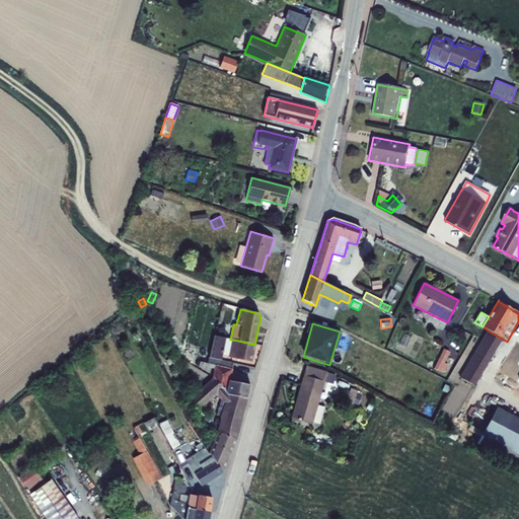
[(501,338),(500,338),(488,330),(459,378),(473,386),(489,361),(489,360),(501,338)]
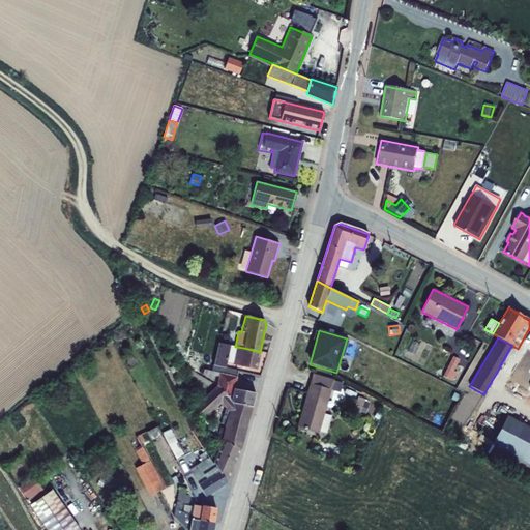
[(218,343),(213,365),(225,367),(226,362),(233,363),(233,364),(257,370),(260,352),(243,348),(236,347),(235,347),(230,345),(230,346),(218,343)]
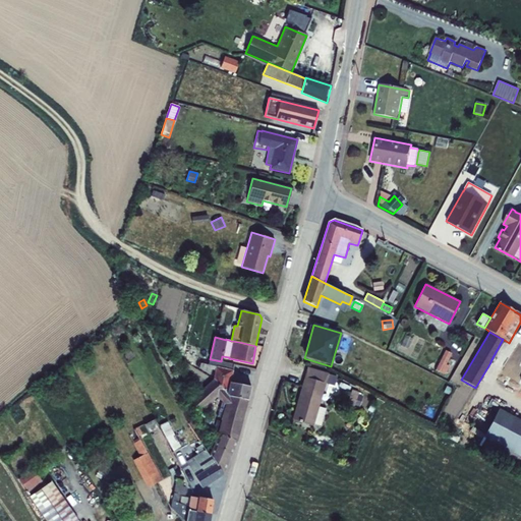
[(129,349),(121,353),(126,361),(133,357),(129,349)]
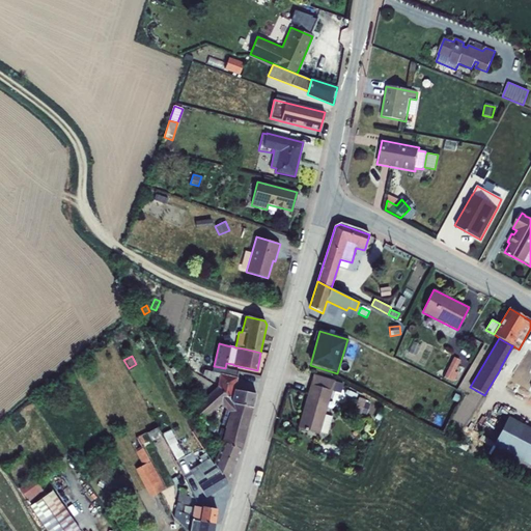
[(453,357),(444,378),(453,382),(457,373),(454,371),(459,360),(453,357)]
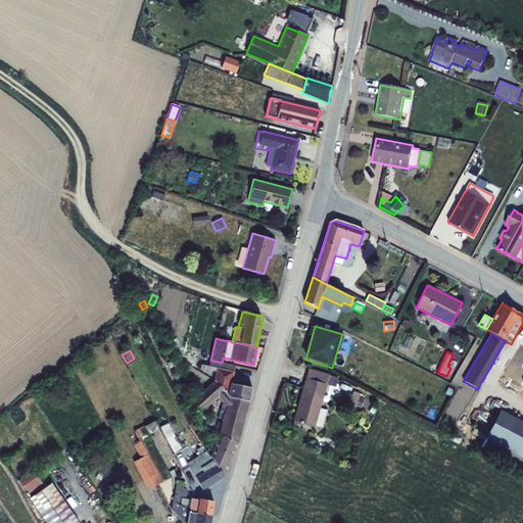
[(83,361),(74,369),(78,373),(87,366),(83,361)]
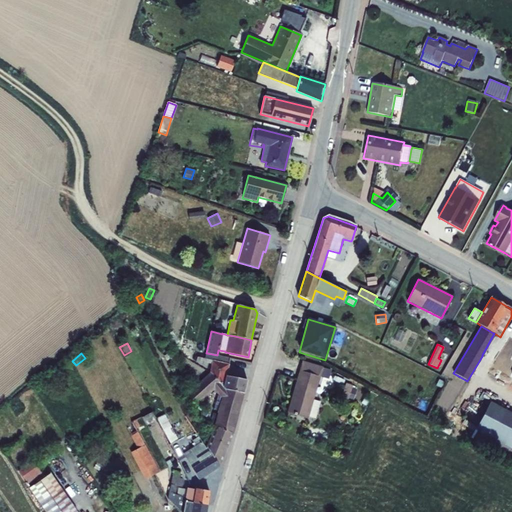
[(217,355),(206,353),(204,358),(197,356),(195,361),(198,363),(206,365),(206,363),(211,364),(212,361),(228,364),(230,358),(217,355)]
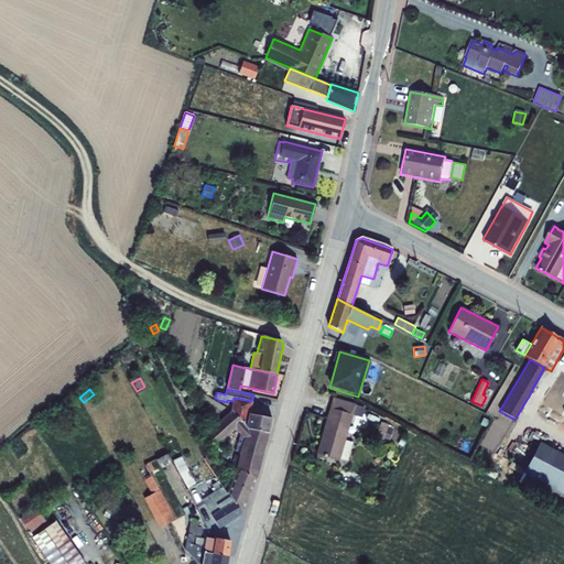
[(499,410),(507,398),(499,393),(491,405),(499,410)]
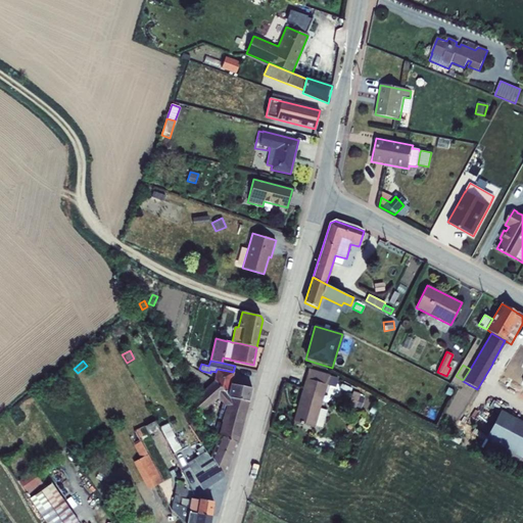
[(214,381),(229,397),(248,401),(251,388),(231,384),(233,372),(217,369),(216,372),(214,381)]
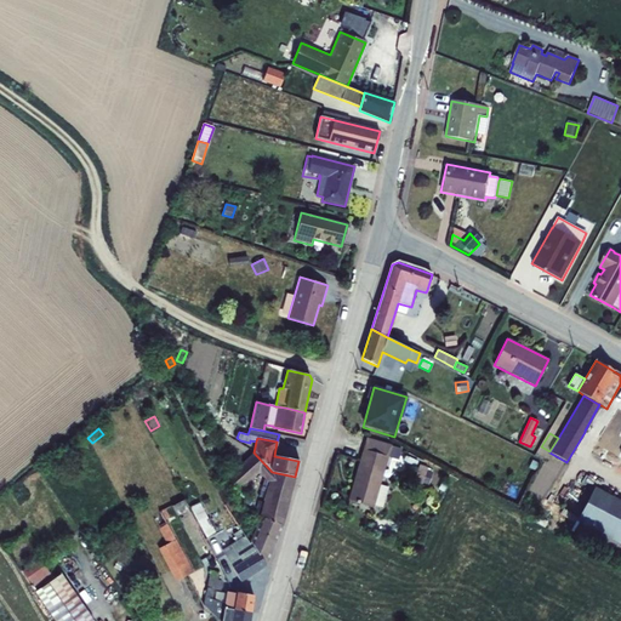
[(363,450),(348,500),(374,508),(374,505),(382,507),(388,488),(380,485),(388,456),(392,445),(366,438),(363,450)]
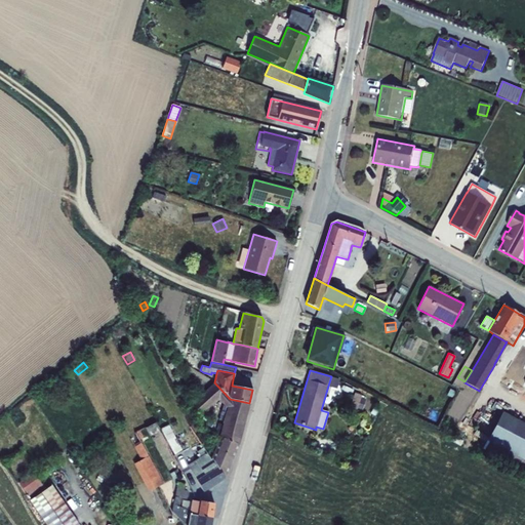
[(230,399),(214,382),(209,388),(207,385),(192,399),(194,402),(192,404),(199,417),(218,400),(227,409),(230,399)]
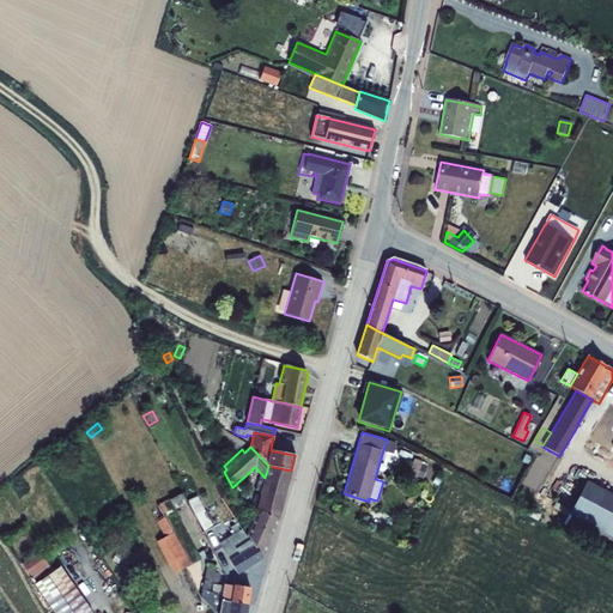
[(174,455),(165,460),(169,467),(177,462),(174,455)]
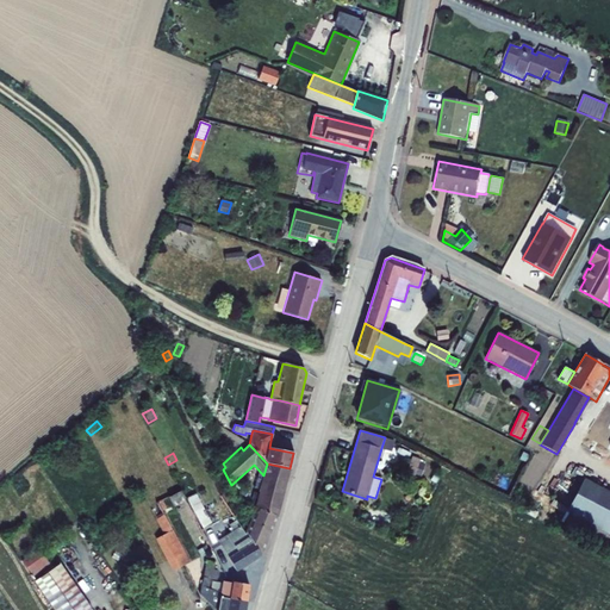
[(412,456),(405,475),(414,478),(421,460),(412,456)]
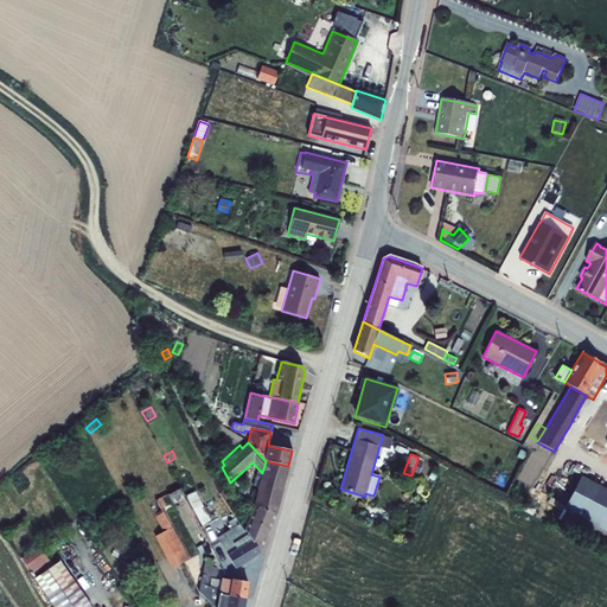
[(253,491),(249,503),(254,505),(276,513),(288,466),(266,461),(262,473),(257,492),(253,491)]
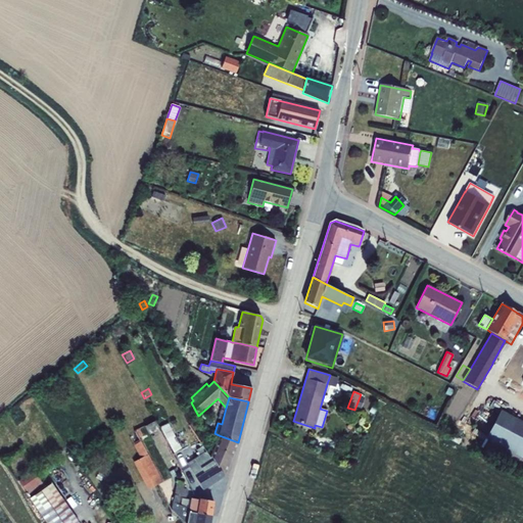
[(522,422),(501,411),(481,447),(522,469),(522,422)]
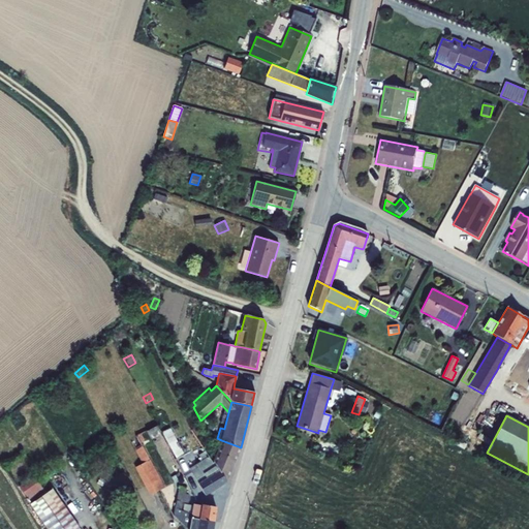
[(157,426),(147,432),(150,438),(160,432),(157,426)]
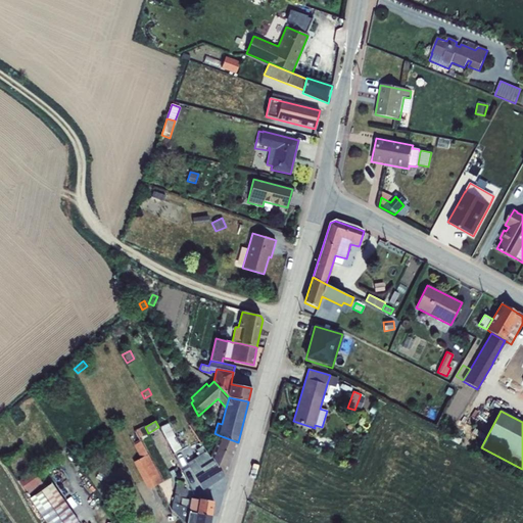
[(168,423),(160,427),(175,454),(182,449),(168,423)]
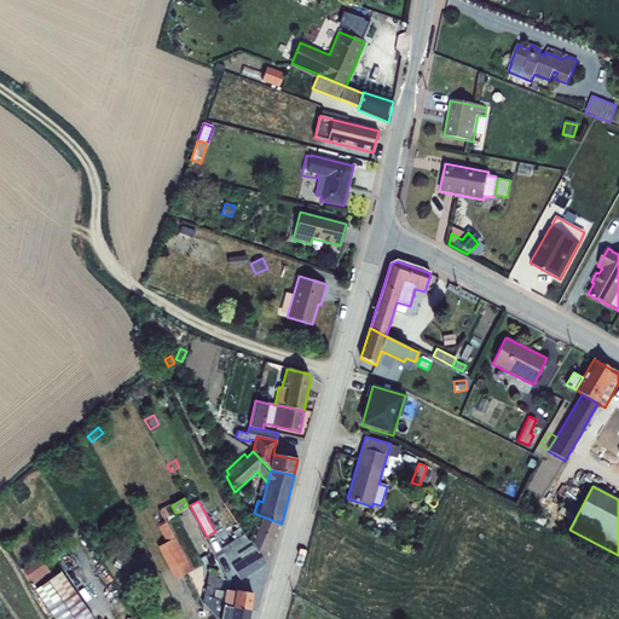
[(117,504),(108,509),(113,518),(122,513),(117,504)]
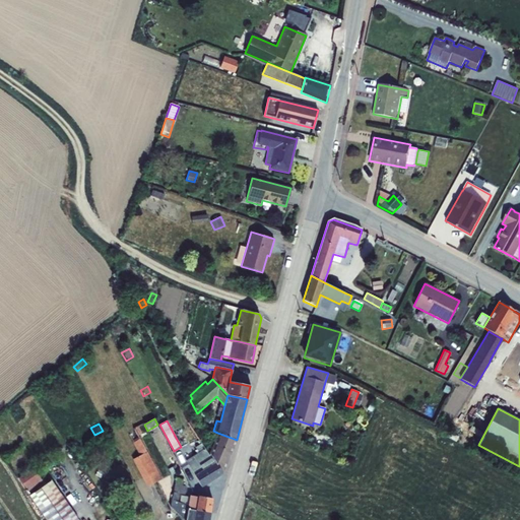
[(138,436),(134,429),(127,432),(139,456),(132,460),(147,488),(161,479),(147,452),(146,452),(138,436)]
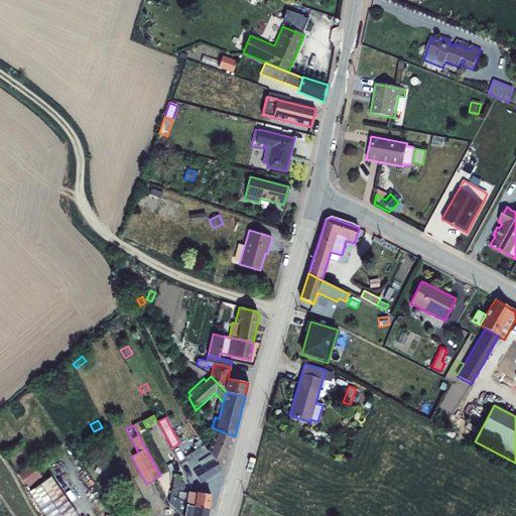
[(208,450),(214,459),(221,470),(235,436),(216,429),(208,449),(208,450)]
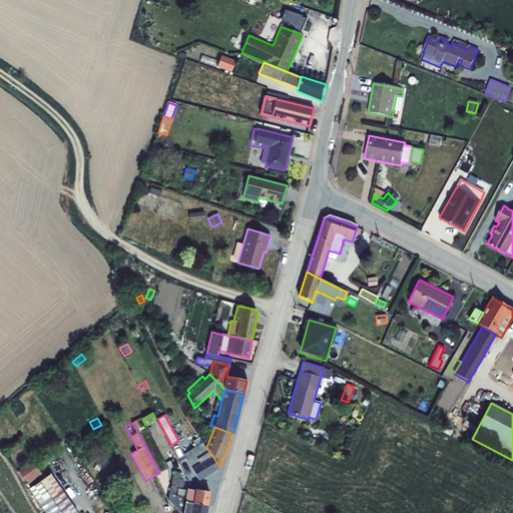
[(192,453),(184,458),(191,469),(198,480),(219,467),(212,456),(206,448),(205,448),(198,437),(192,441),(196,447),(190,450),(192,453)]
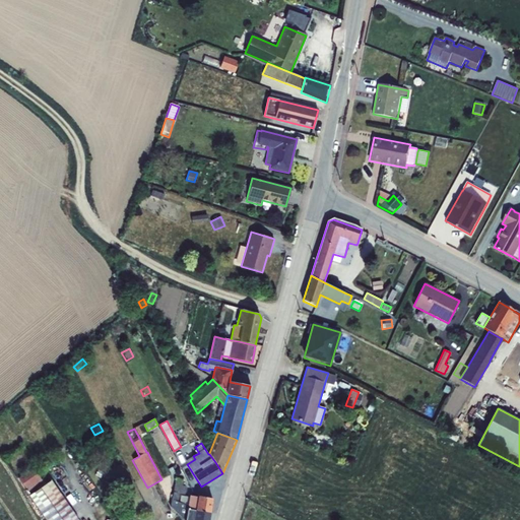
[(176,465),(169,469),(171,473),(178,470),(176,465)]
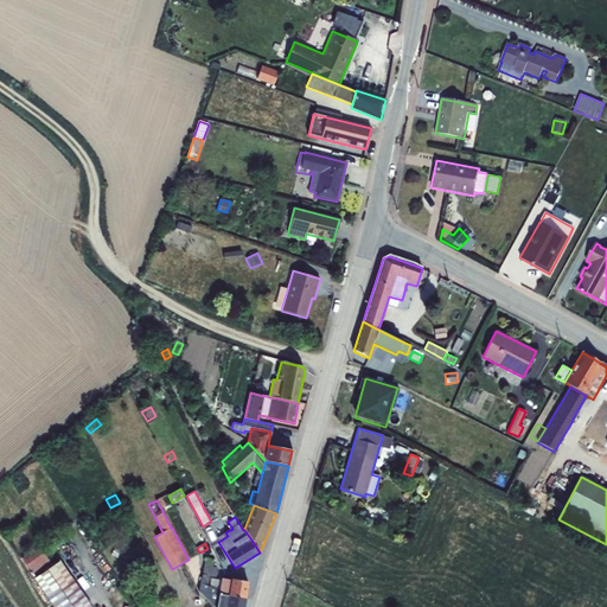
[(21,558),(33,579),(52,566),(38,547),(21,558)]
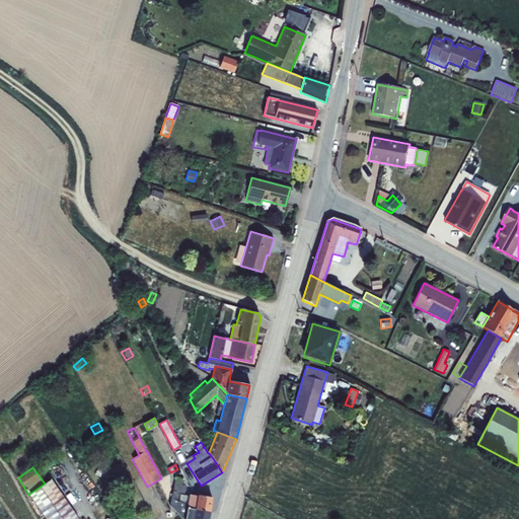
[(175,476),(170,506),(176,511),(178,493),(184,494),(187,486),(182,485),(182,478),(175,476)]
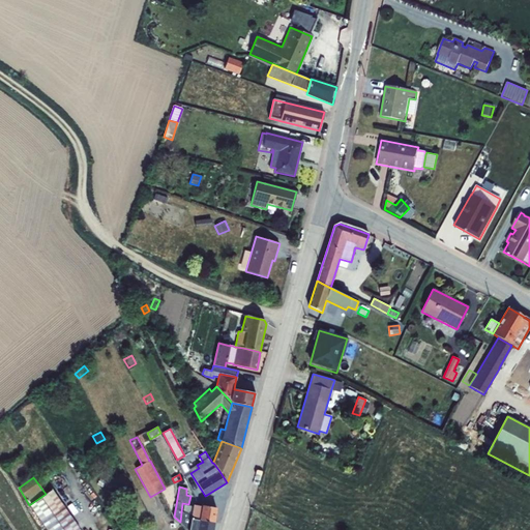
[(46,494),(29,505),(46,529),(79,529),(52,490),(46,494)]
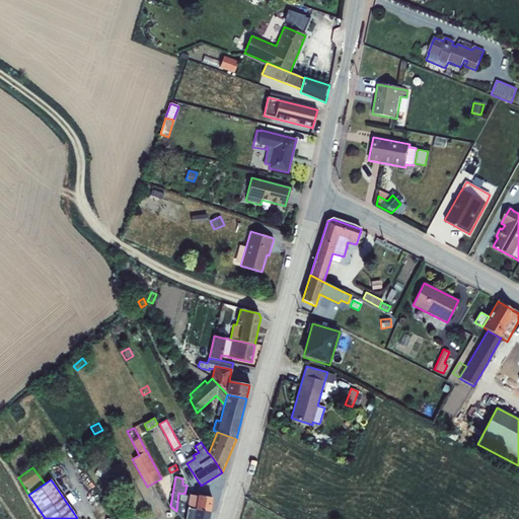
[(193,518),(196,504),(198,496),(189,495),(189,496),(180,495),(179,502),(188,503),(187,508),(182,507),(180,517),(182,518),(193,518)]
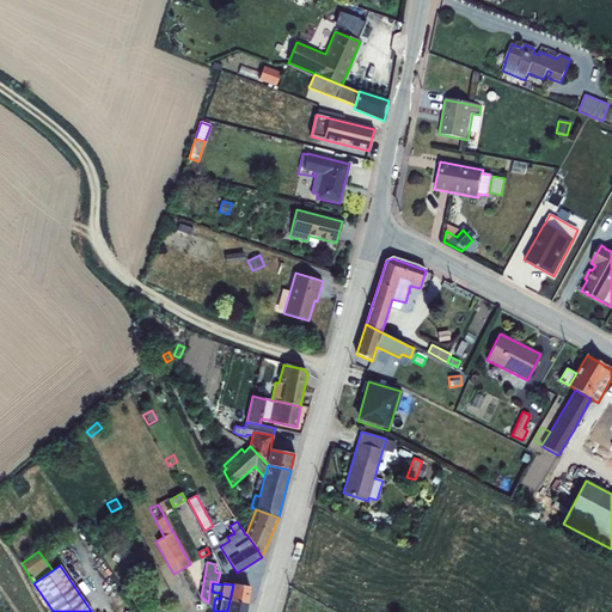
[(233,585),(231,594),(248,597),(250,587),(233,585)]
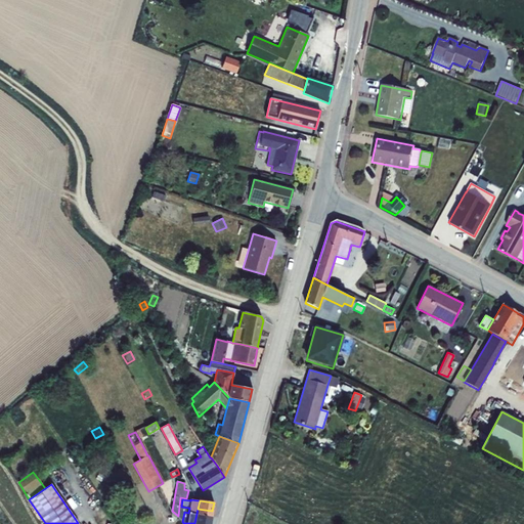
[(198,509),(194,523),(210,523),(212,511),(198,509)]
